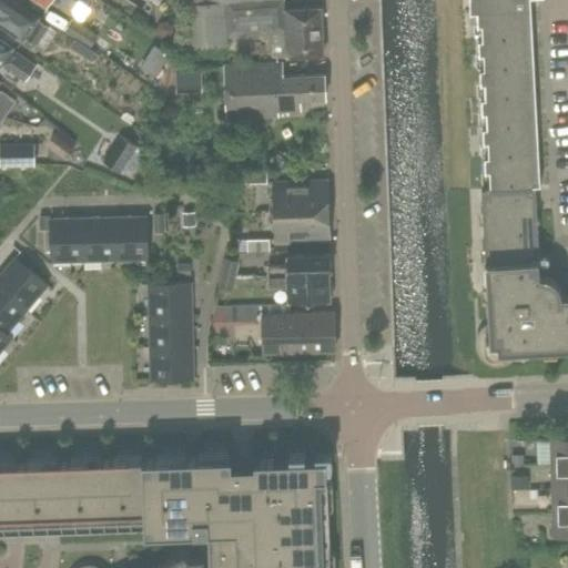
[(24,36),(36,43),(48,24),(12,0),(0,0),(0,23),(8,29),(7,31),(21,41),(24,36)]
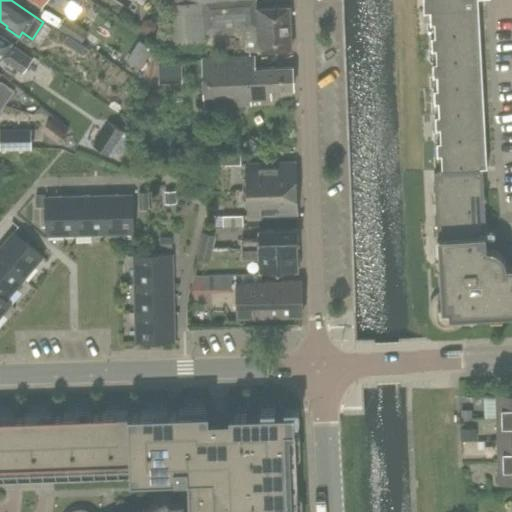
[(44,0),(47,0),(63,11),(70,0),(31,0),(36,4),(38,1),(42,4),(44,0)]
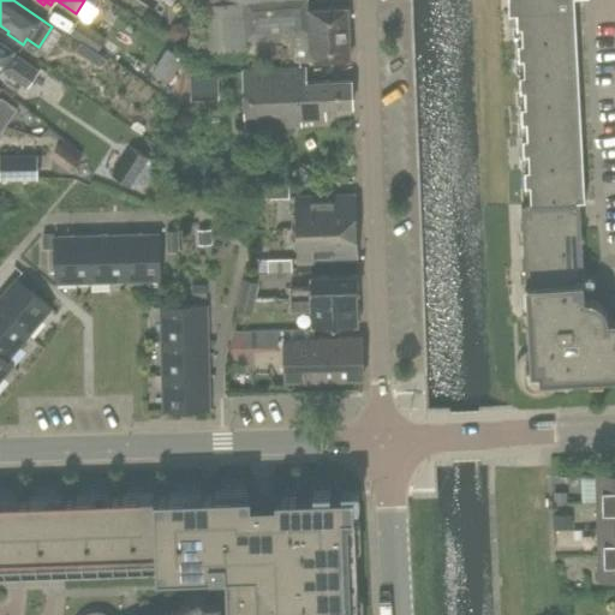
[(201,0),(199,5),(202,52),(248,49),(248,36),(293,34),(294,60),(309,59),(309,60),(351,58),(347,7),(308,9),(306,0),(201,0)]
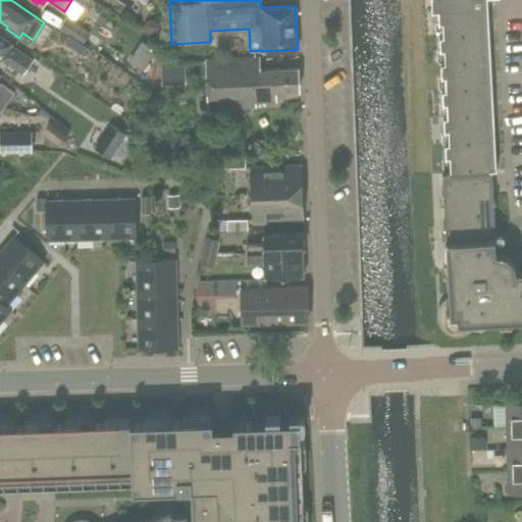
[(480,0),(432,0),(432,11),(438,11),(447,172),(442,172),(450,300),(444,304),(440,310),(440,317),(444,324),(449,328),(456,331),(462,330),(468,327),(473,321),(521,318),(521,268),(516,269),(516,266),(513,259),(510,256),(504,253),(497,252),(491,170),(489,170),(480,0)]
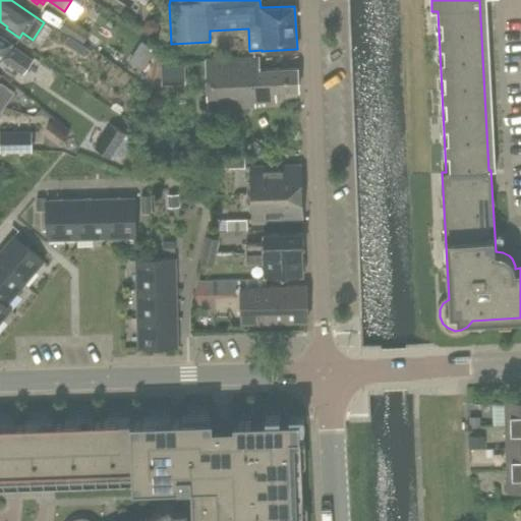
[(59,25),(82,43),(90,33),(65,16),(59,25)]
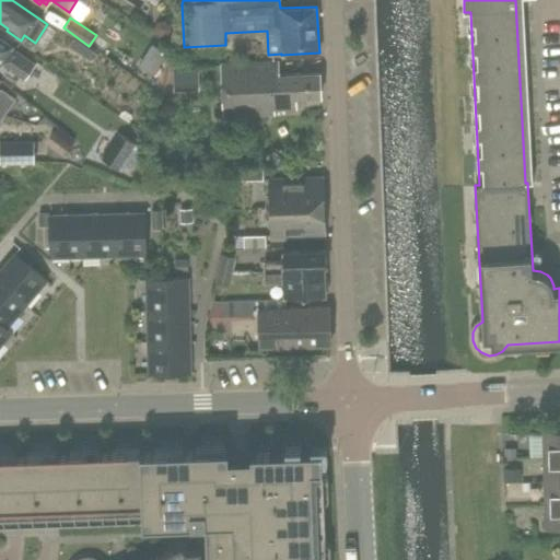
[(0,63),(1,62),(25,79),(36,63),(0,38),(0,63)]
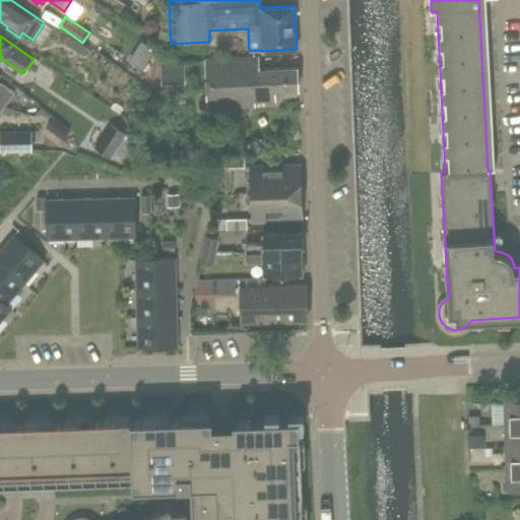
[(65,64),(80,74),(94,52),(79,43),(65,64)]
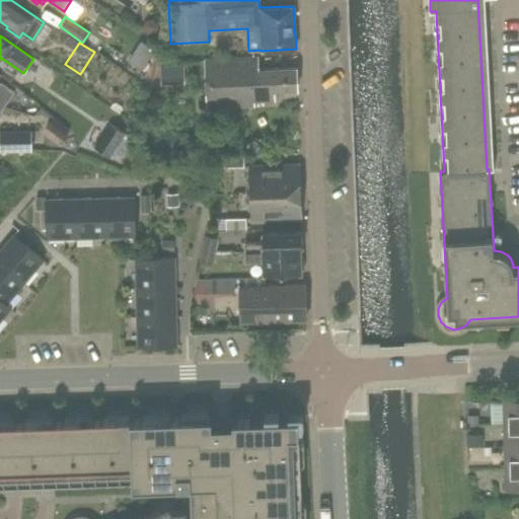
[(274,68),(273,55),(205,60),(207,106),(254,103),(254,98),(275,97),(275,89),(297,87),(296,66),(274,68)]
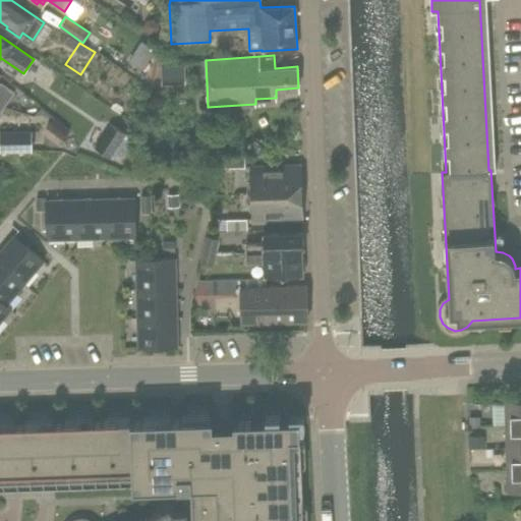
[(0,110),(1,111),(14,92),(1,82),(0,83),(0,110)]
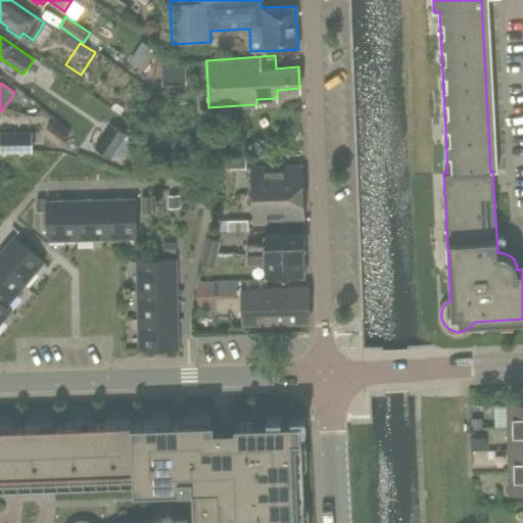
[(46,127),(62,139),(70,129),(54,116),(46,127)]
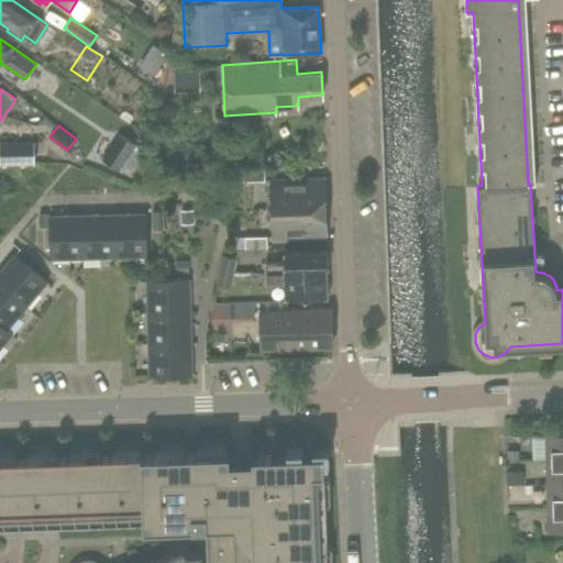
[(120,170),(136,144),(120,133),(102,159),(120,170)]
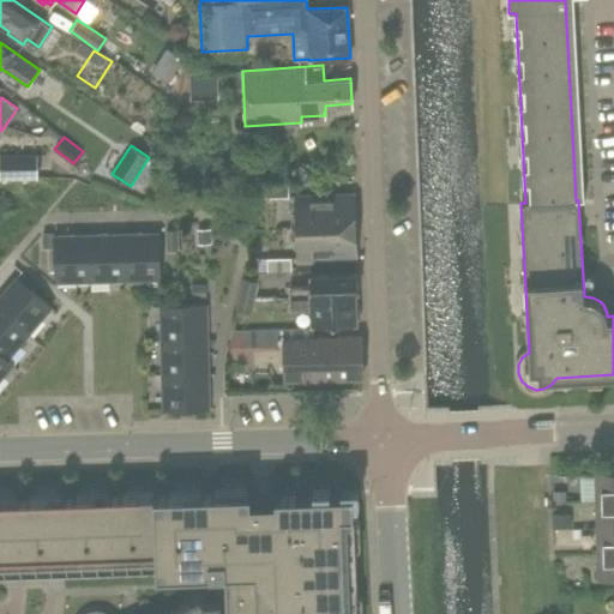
[(0,174),(37,175),(37,154),(0,154),(0,174)]
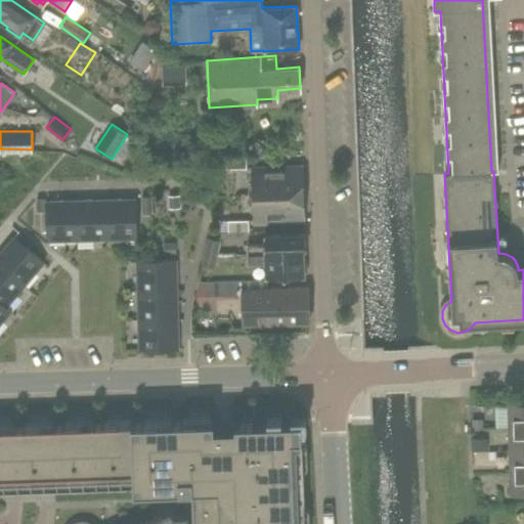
[(77,145),(75,138),(64,140),(67,148),(77,145)]
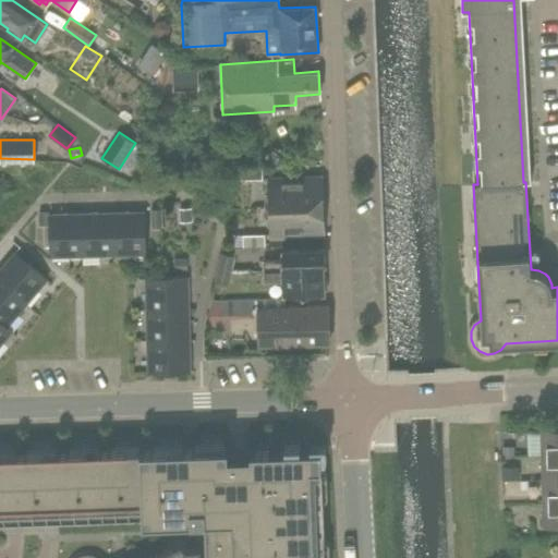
[(263,179),(262,167),(241,168),(241,180),(263,179)]
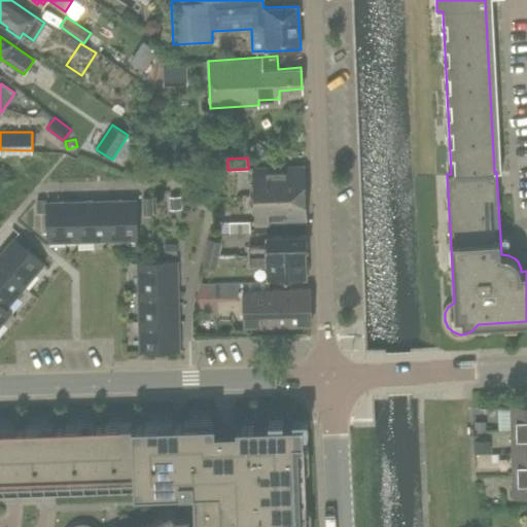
[(306,219),(304,165),(252,167),(254,221),(306,219)]
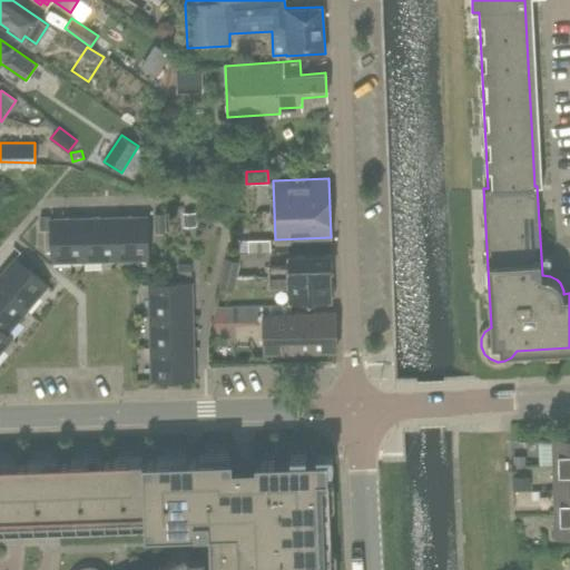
[(196,212),(184,212),(184,226),(196,226),(196,212)]
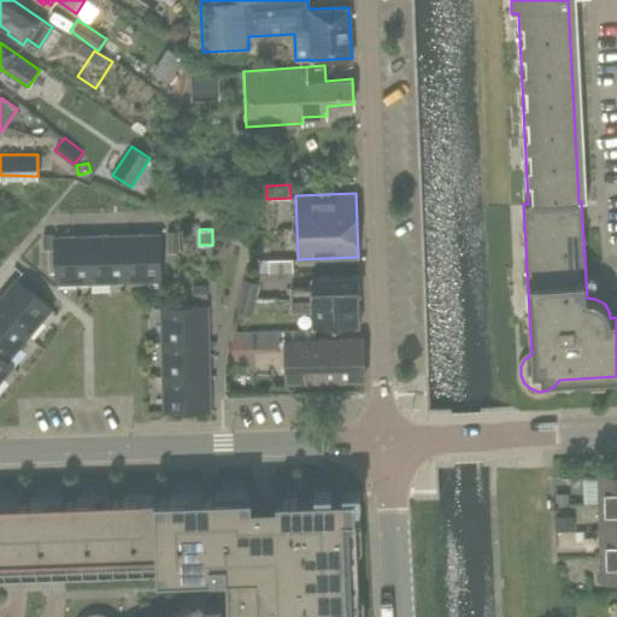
[(166,231),(168,252),(180,251),(178,230),(166,231)]
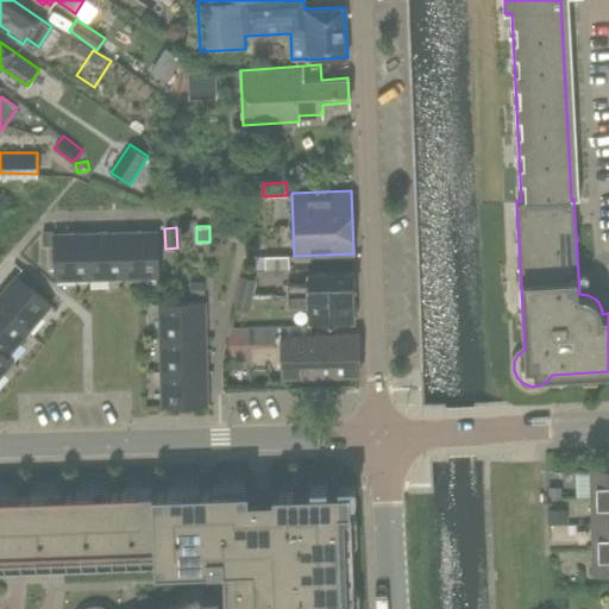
[(124,231),(125,277),(159,276),(157,230),(124,231)]
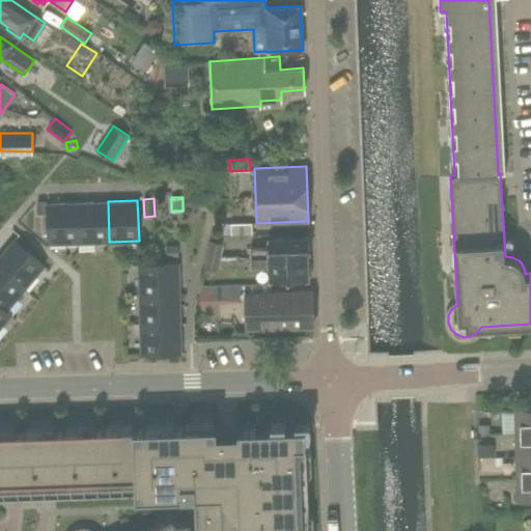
[(47,201),(37,201),(37,214),(47,214),(47,201)]
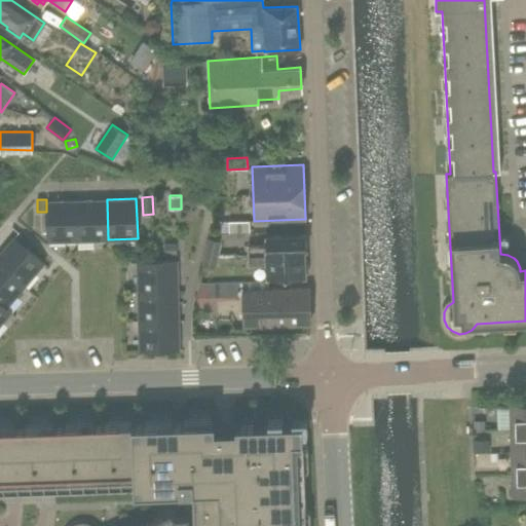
[(77,200),(78,240),(108,239),(107,199),(77,200)]
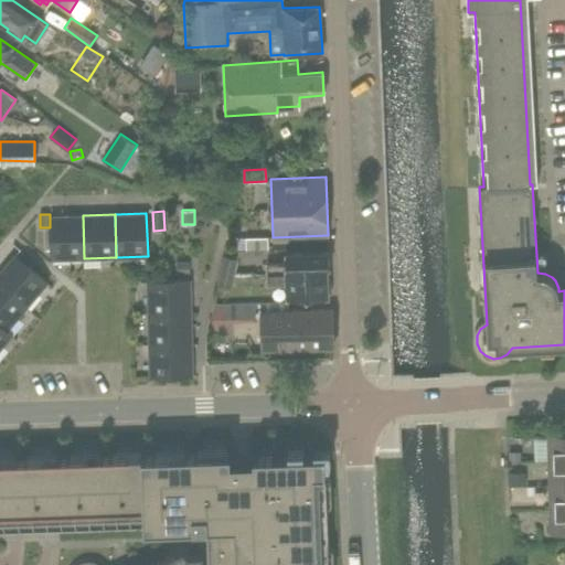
[(84,258),(83,215),(51,216),(52,258),(84,258)]
